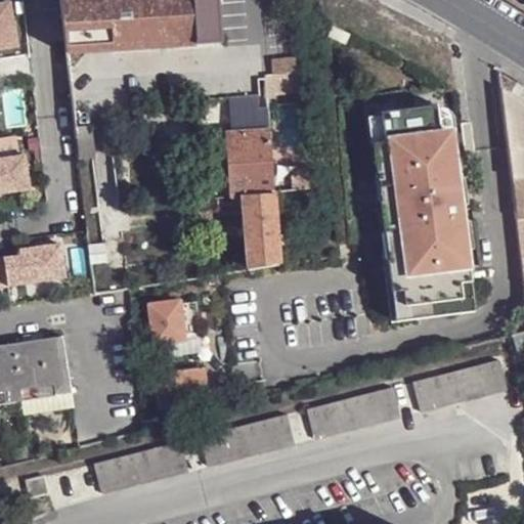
[(63,33),(64,41),(66,54),(219,45),(215,0),(59,0),(61,18),(63,33)]
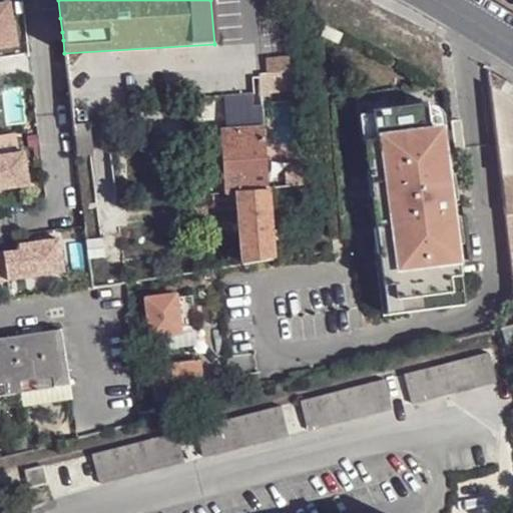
[(11,4),(0,5),(0,57),(18,55),(11,4)]
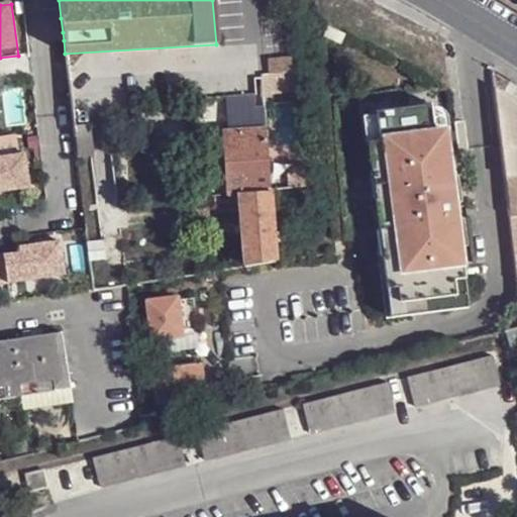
[(373,47),(355,41),(351,52),(369,59),(373,47)]
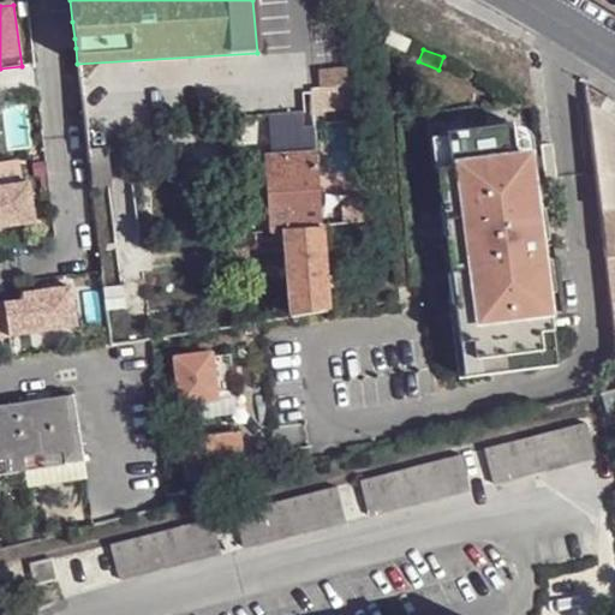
[(352,85),(351,67),(318,70),(320,88),(352,85)]
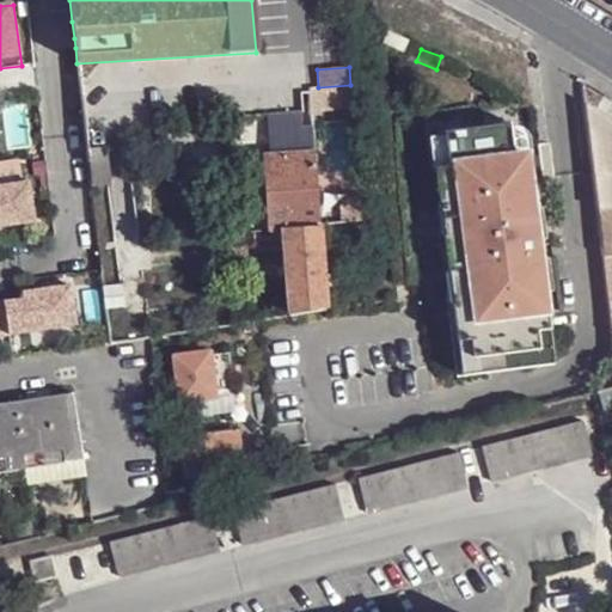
[(352,90),(322,91),(323,108),(357,105),(356,89),(352,90)]
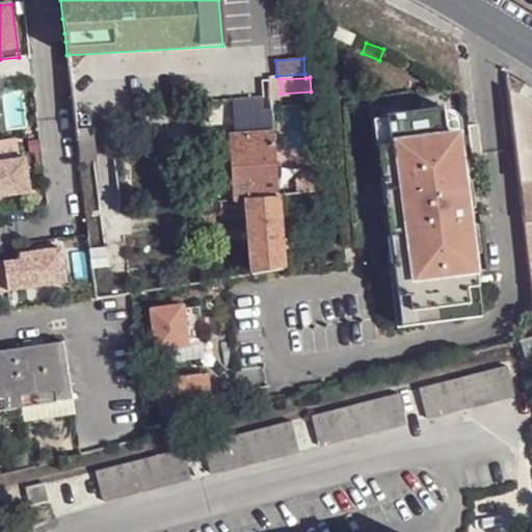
[(531,181),(531,104),(508,89),(513,123),(521,183),(531,181)]
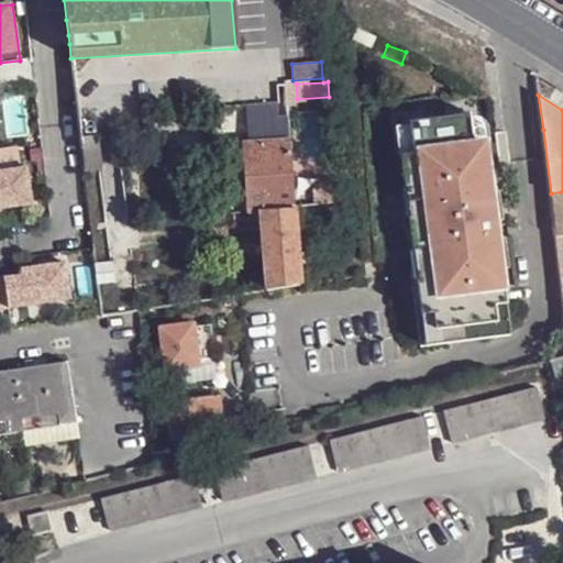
[(433,310),(437,342),(509,334),(501,267),(496,267),(493,239),(498,239),(496,220),(490,221),(488,207),(487,192),(493,192),(487,143),(487,142),(475,142),(471,114),(471,111),(411,119),(411,122),(415,150),(403,152),(403,153),(406,184),(406,185),(416,184),(420,213),(410,214),(414,247),(414,249),(423,247),(427,275),(418,276),(417,277),(421,311),(433,310)]
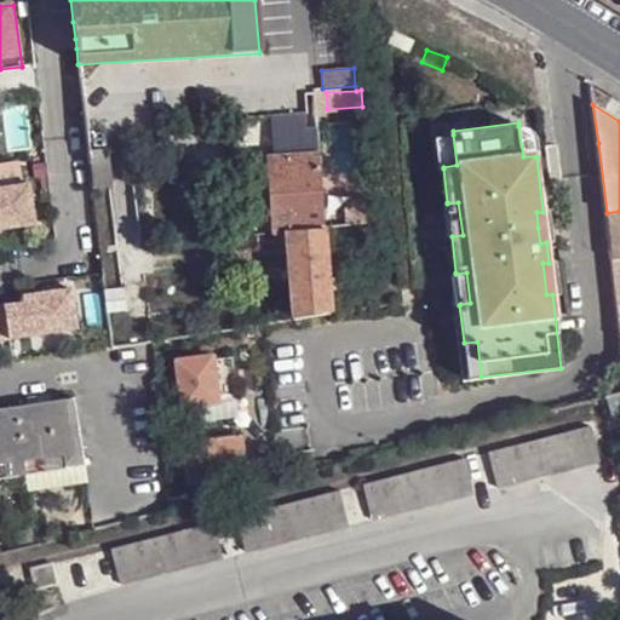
[(540,156),(539,138),(538,137),(538,136),(537,135),(535,133),(535,132),(534,131),(533,131),(532,130),(530,128),(529,127),(528,127),(526,126),(523,126),(522,126),(518,126),(523,156),(537,156),(537,158),(540,156)]
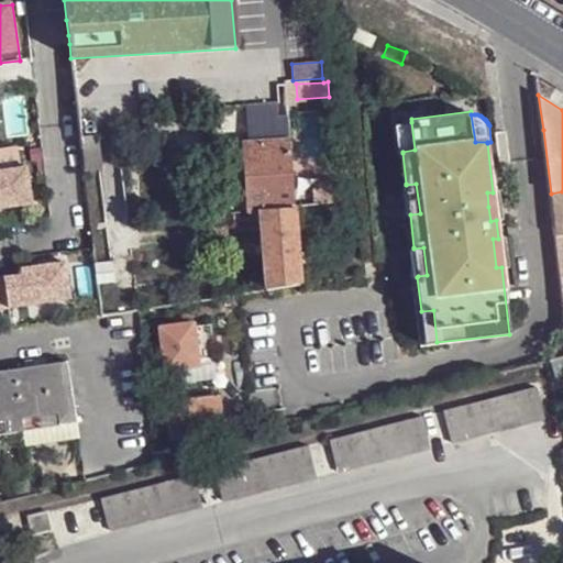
[(282,139),(290,138),(289,121),(280,121),(282,139)]
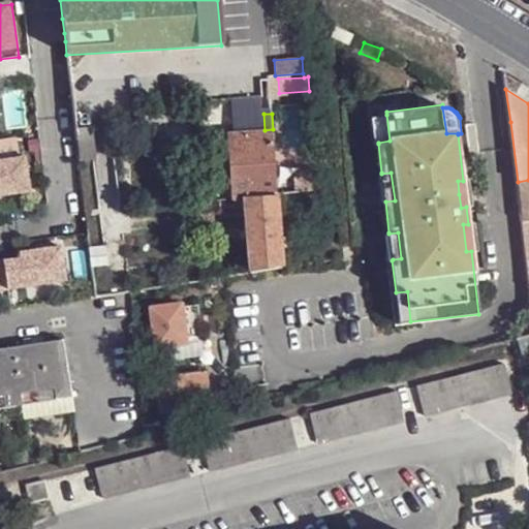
[(390,141),(386,115),(373,116),(376,144),(378,144),(378,143),(390,141)]
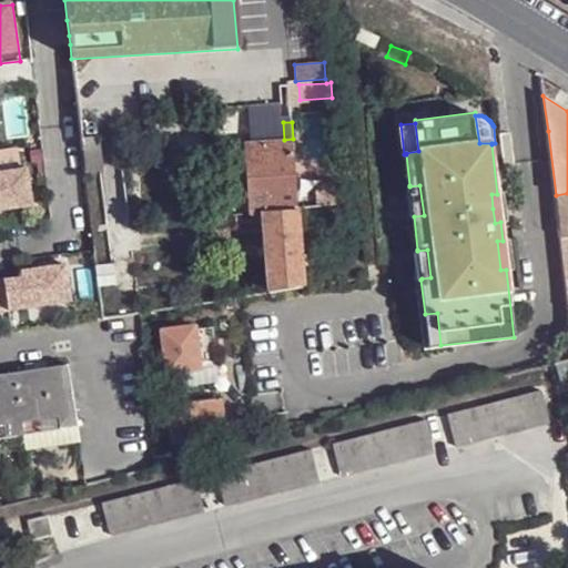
[(250,142),(253,213),(264,212),(264,220),(269,293),(303,287),(293,139),(284,140),(250,142)]
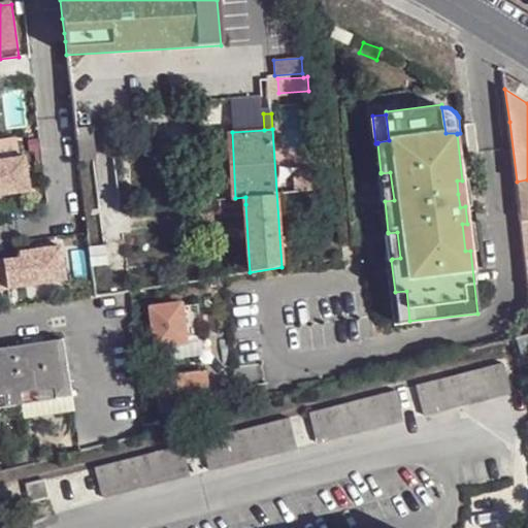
[(75,133),(79,161),(94,159),(91,131),(75,133)]
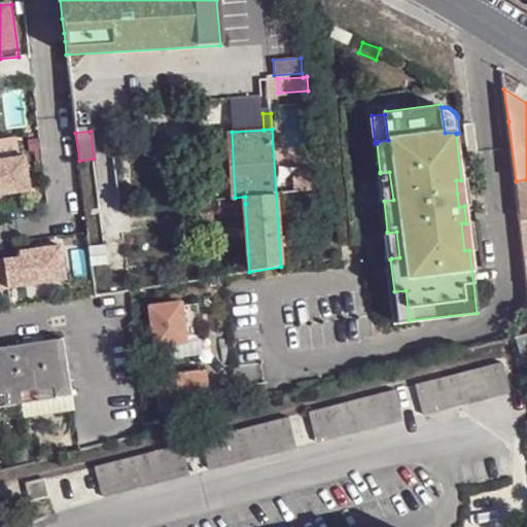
[(26,155),(0,160),(0,195),(31,190),(26,155)]
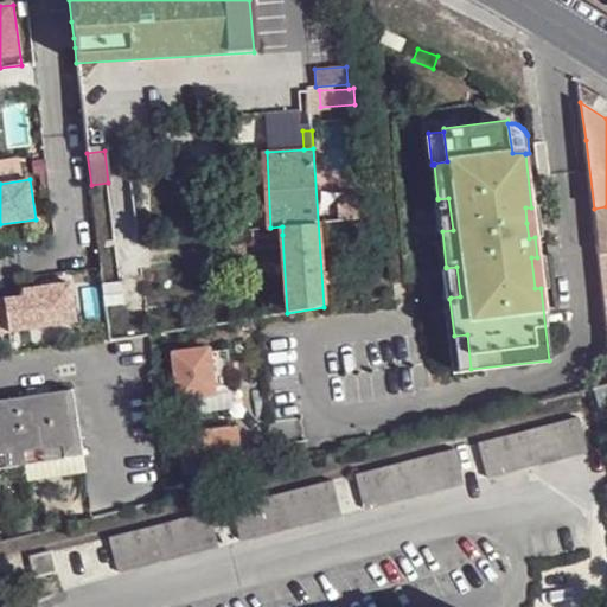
[(91,185),(93,193),(109,192),(108,183),(91,185)]
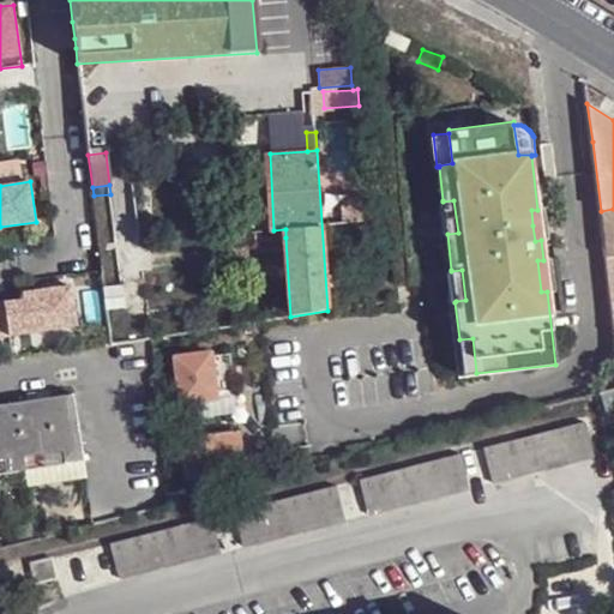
[(367,220),(366,194),(350,196),(341,206),(342,223),(367,220)]
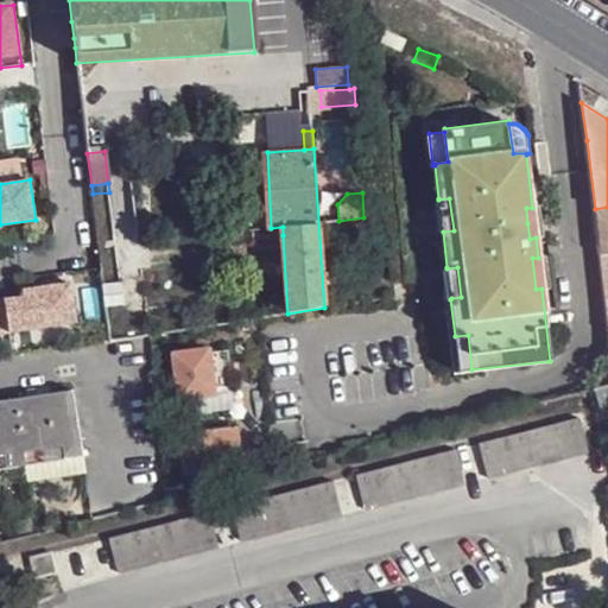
[(436,198),(441,232),(443,232),(454,230),(449,198),(438,200),(438,198),(436,198)]
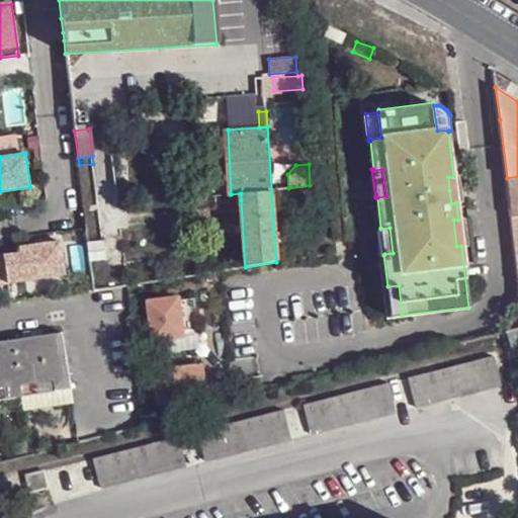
[(512,211),(513,218),(517,217),(517,176),(507,178),(512,211)]
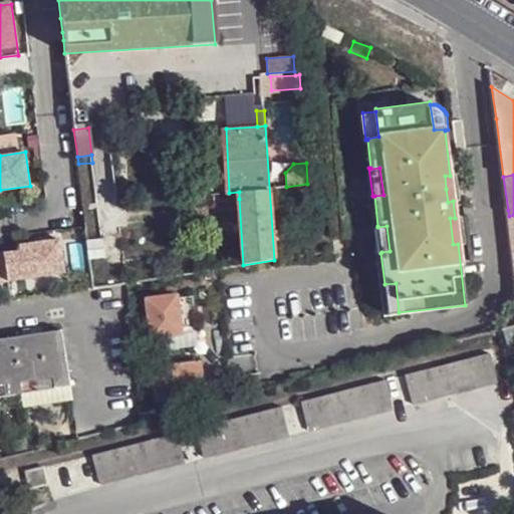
[(458,244),(455,218),(450,218),(453,244),(458,244)]
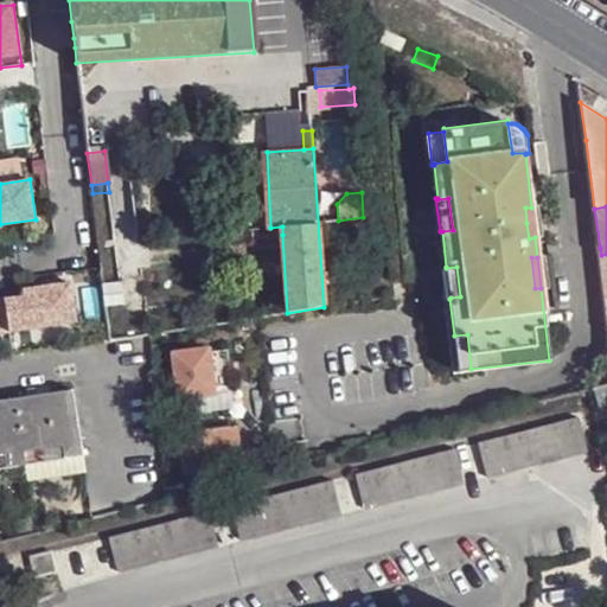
[(443,267),(448,299),(449,299),(451,298),(460,296),(457,267),(446,268),(446,267),(443,267)]
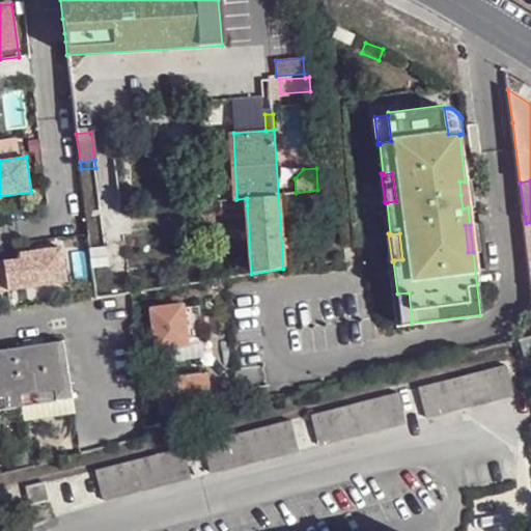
[(62,247),(20,254),(21,260),(4,262),(9,290),(67,281),(62,247)]
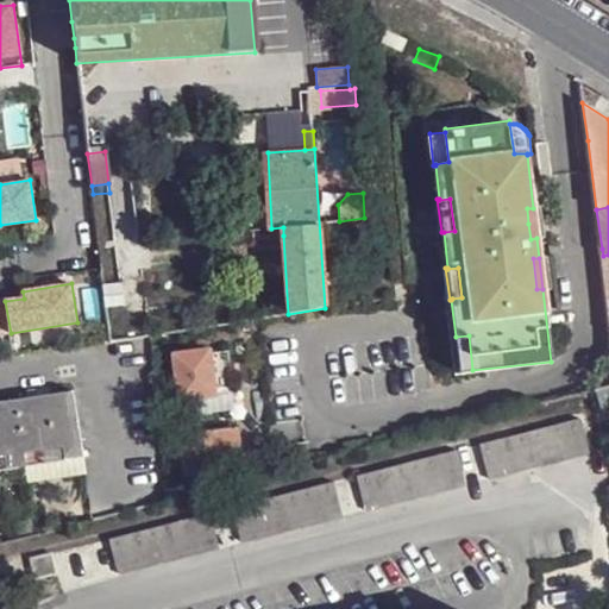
[(104,286),(106,307),(125,305),(123,283),(104,286)]
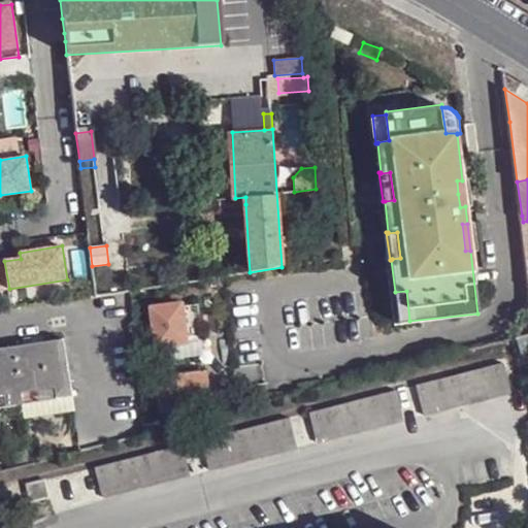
[(0,261),(0,290),(9,289),(4,261),(0,261)]
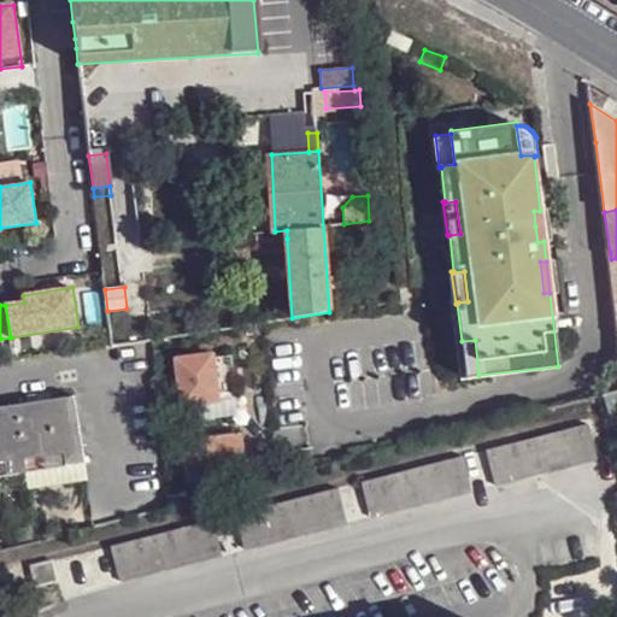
[(462,341),(466,377),(479,375),(475,340),(462,341)]
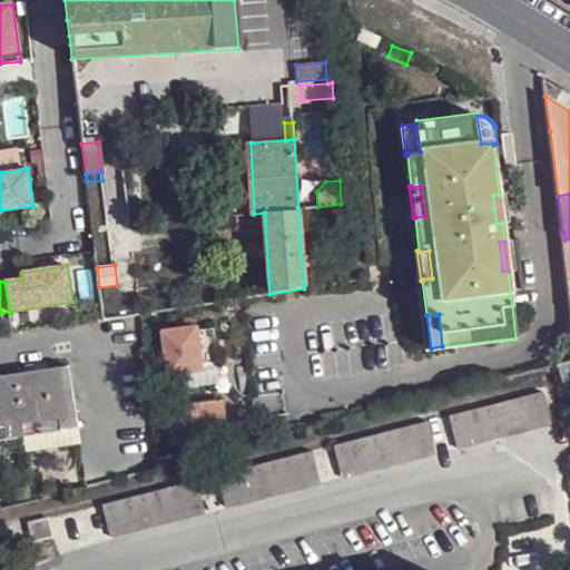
[(163,331),(169,374),(204,370),(204,367),(203,363),(219,360),(215,327),(198,330),(197,326),(163,331)]
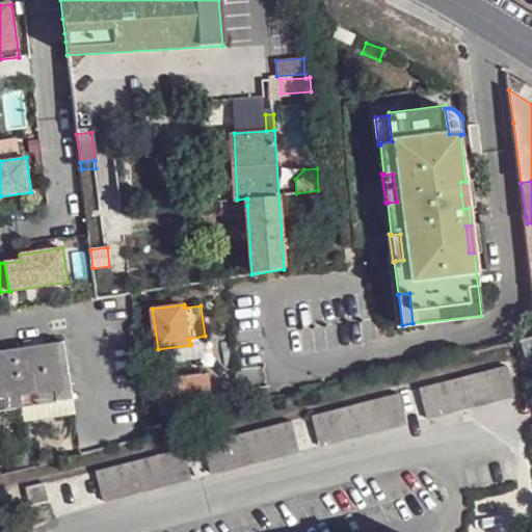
[(531,336),(519,339),(524,358),(531,355),(531,336)]
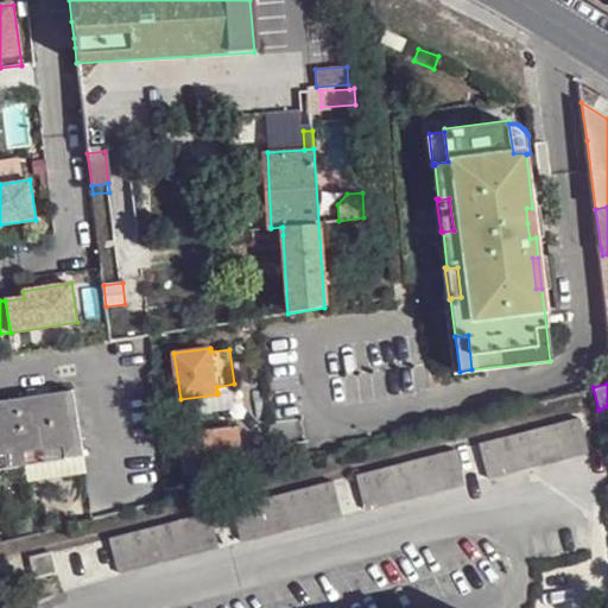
[(0,400),(0,468),(27,464),(87,455),(76,390),(0,400)]
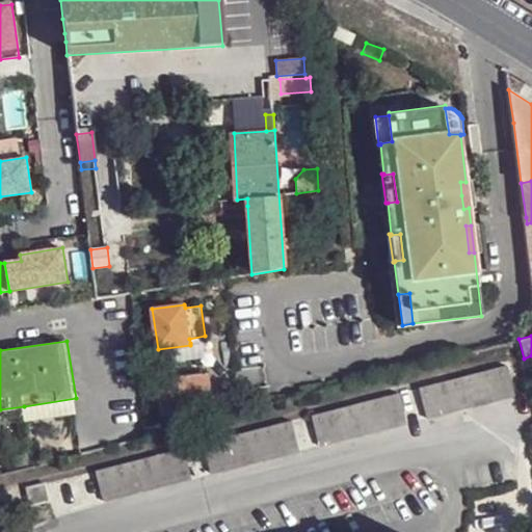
[(493,369),(500,399),(514,395),(507,365),(493,369)]
